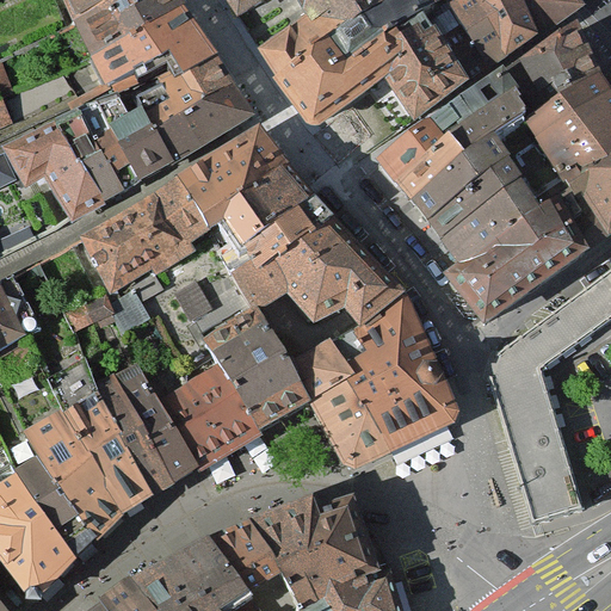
[(0,0),(0,4),(8,0),(56,0),(72,30),(125,0),(0,0)]
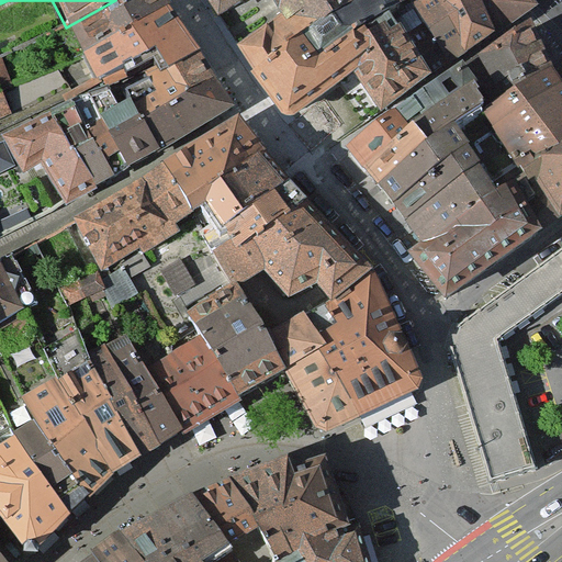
[(87,65),(172,26),(157,0),(115,0),(66,27),(87,65)]
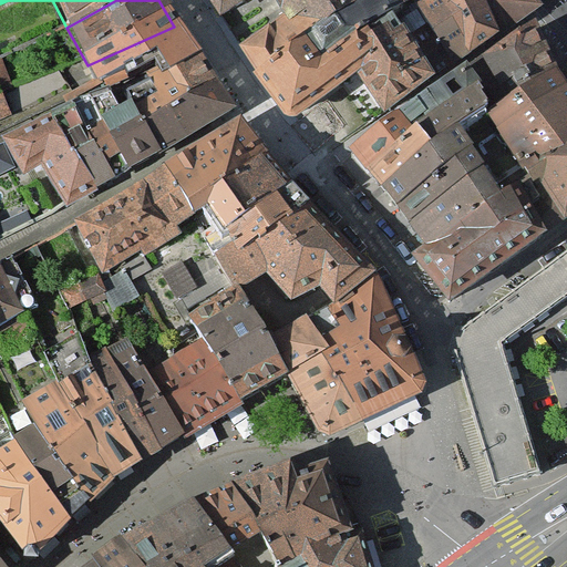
[(212,0),(224,18),(251,0),(279,0),(288,11),(309,0),(212,0)]
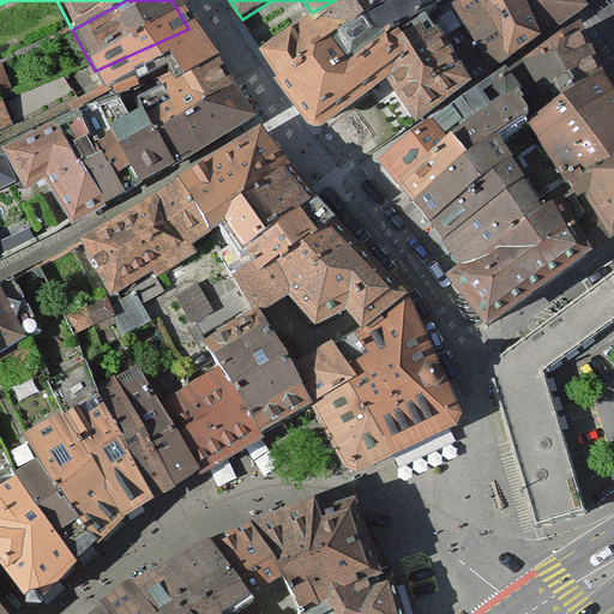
[(335,0),(312,12),(259,49),(309,118),(323,120),(385,70),(434,31),(422,13),(435,5),(432,0),(335,0)]
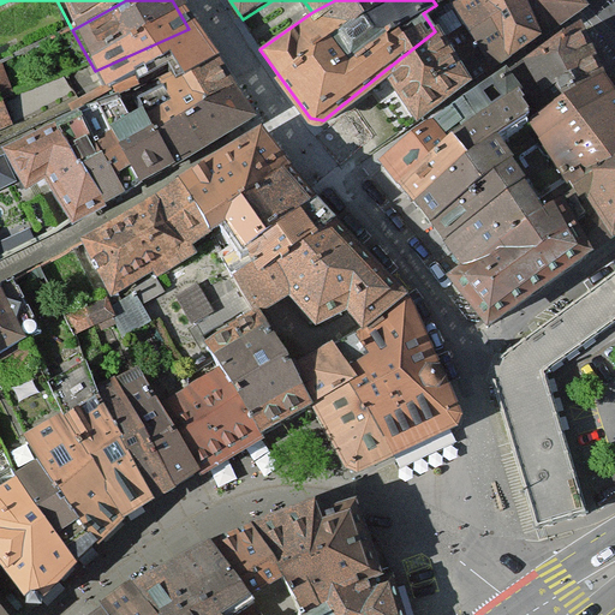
[(447,0),(460,25),(487,65),(509,51),(481,0),(447,0)]
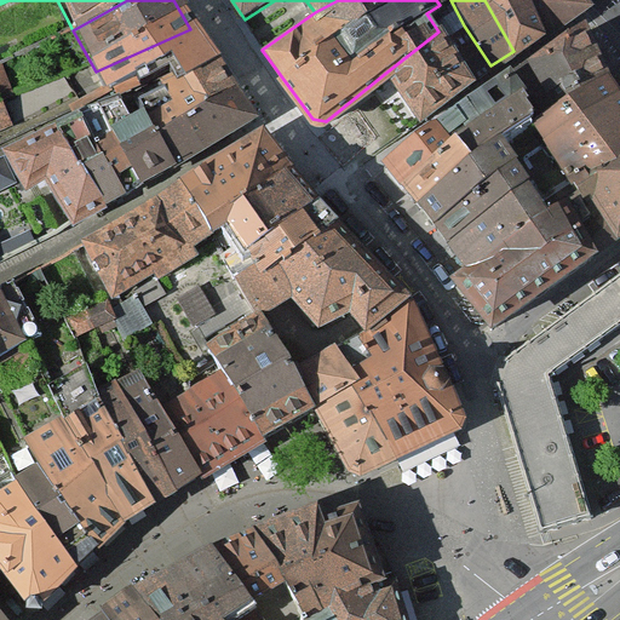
[(484,0),(514,51),(541,34),(526,0),(484,0)]
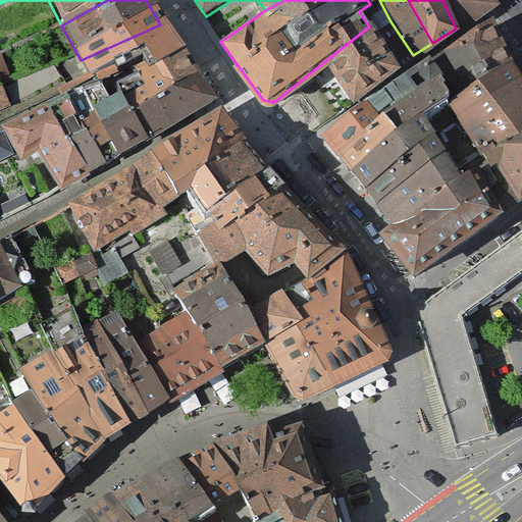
[(442,0),(456,29),(489,4),(484,0),(442,0)]
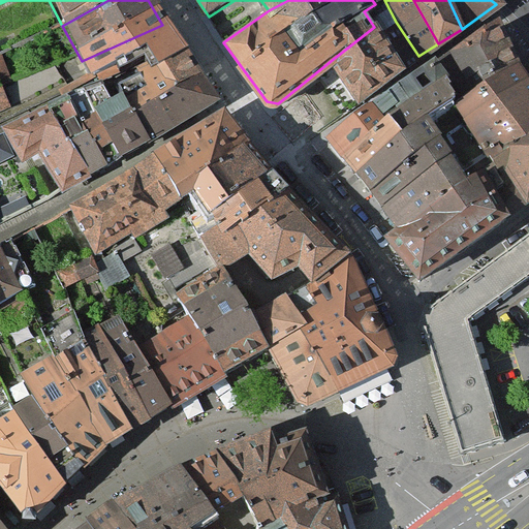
[(378,33),(401,70),(418,56),(396,22),(378,33)]
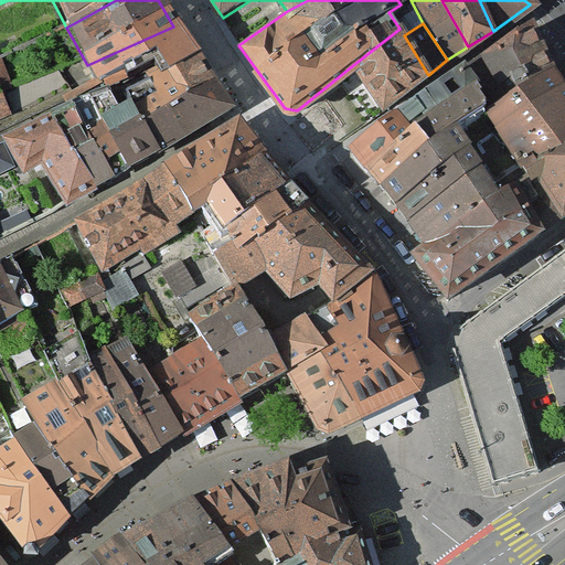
[(157,71),(163,82),(199,66),(173,27),(87,65),(99,89),(157,71)]
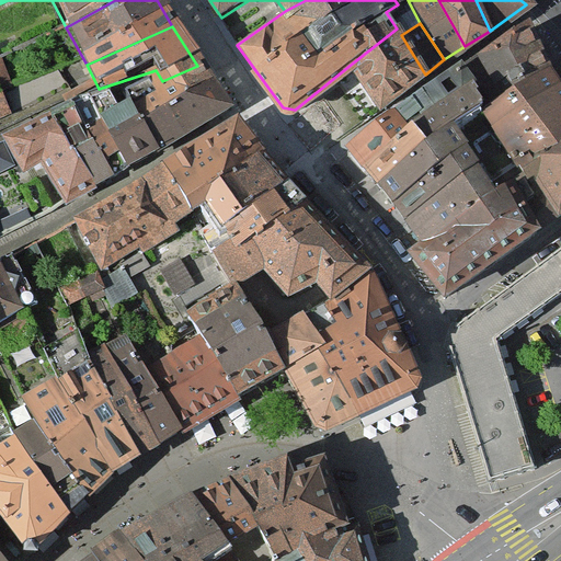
[(397,29),(352,64),(380,106),(425,75),(401,35),(397,29)]
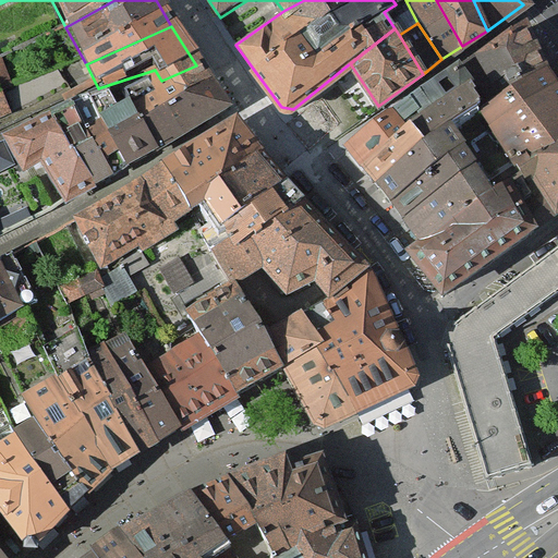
[(487,121),(555,74),(530,34),(456,75),(475,102),(487,121)]
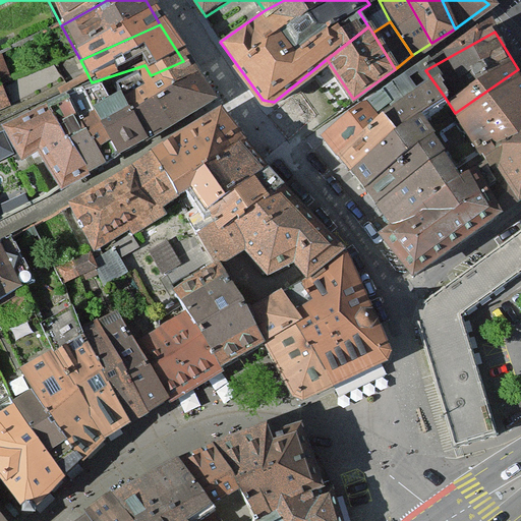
[(0,83),(12,79),(2,53),(0,53),(0,83)]
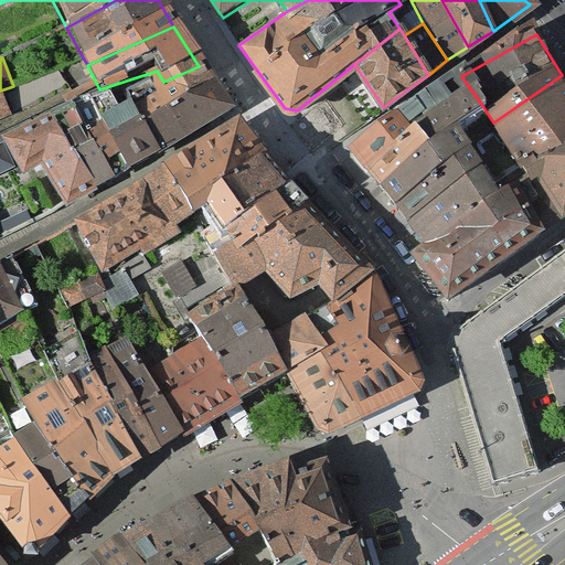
[(126,100),(159,149),(230,109),(199,66),(163,82),(126,100)]
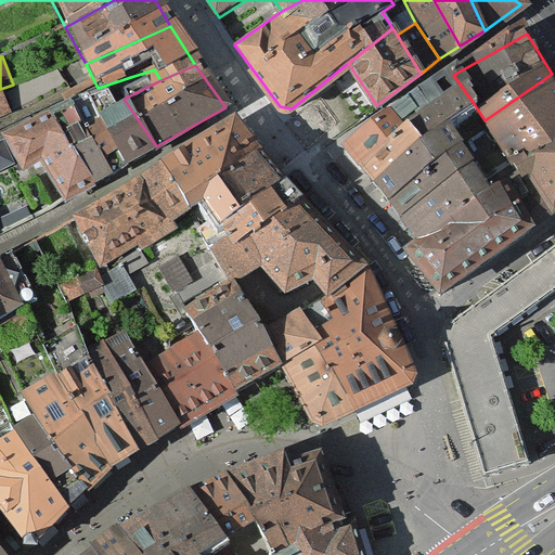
[(485,120),(455,143),(485,193),(501,182),(531,224),(554,206),(554,77),(552,74),(485,120)]
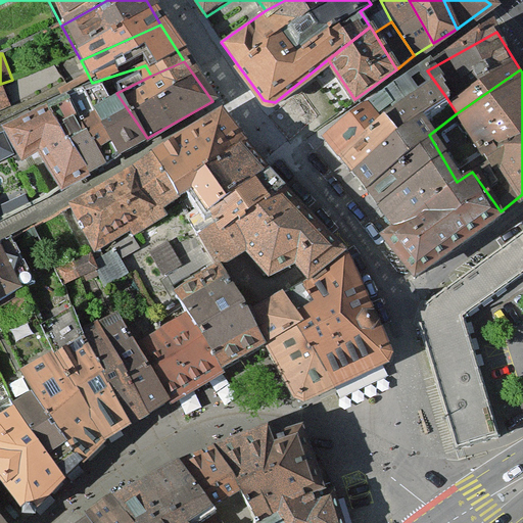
[(427,70),(328,143),(348,165),(445,96),(427,70)]
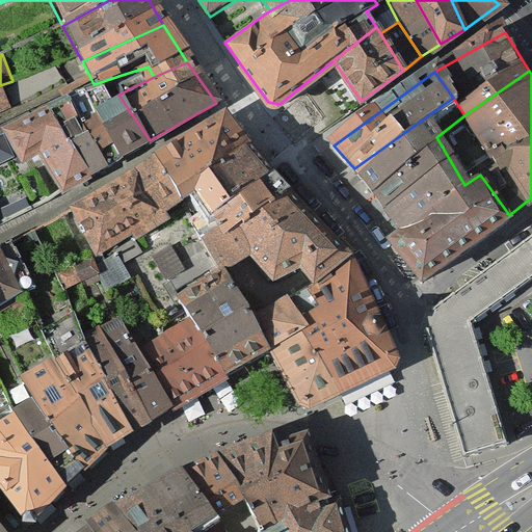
[(2,88),(0,88),(0,112),(10,109),(2,88)]
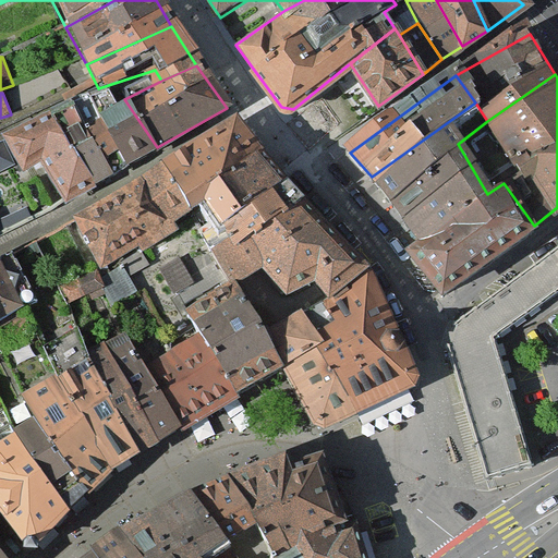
[(124,99),(91,108),(119,150),(128,165),(157,147),(124,99)]
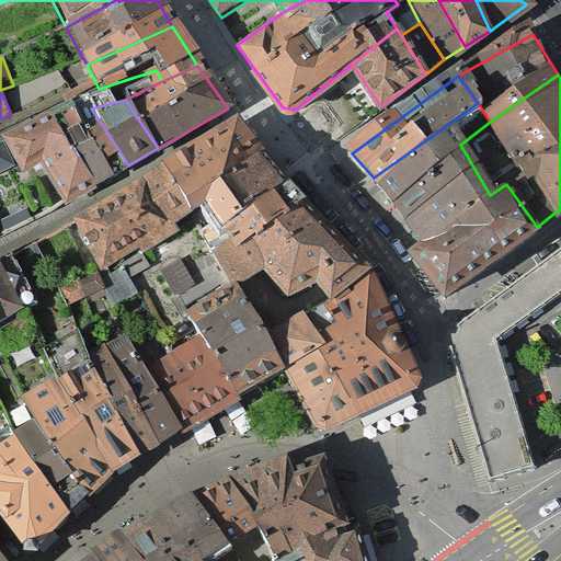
[(478,103),(374,178),(390,199),(460,145),(490,122),(478,103)]
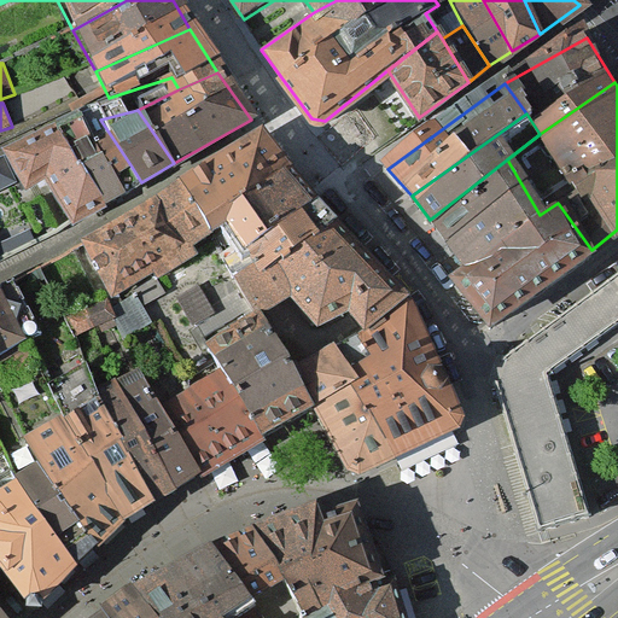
[(81,123),(116,175),(132,167),(100,120),(81,123)]
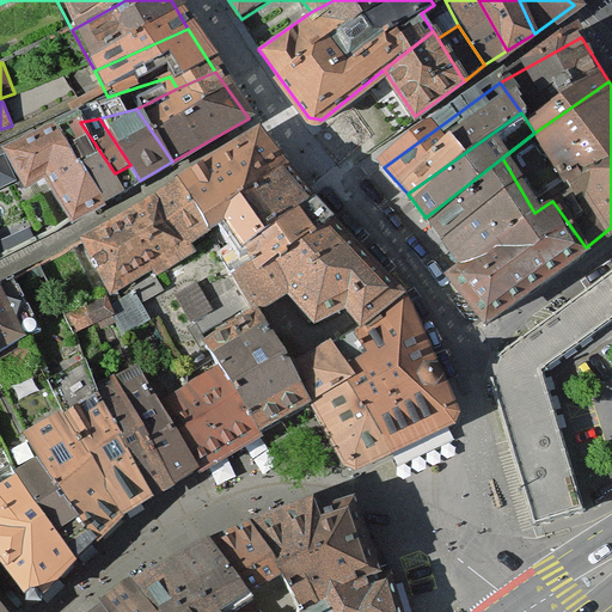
[(53,134),(101,202),(124,189),(115,173),(80,122),(53,134)]
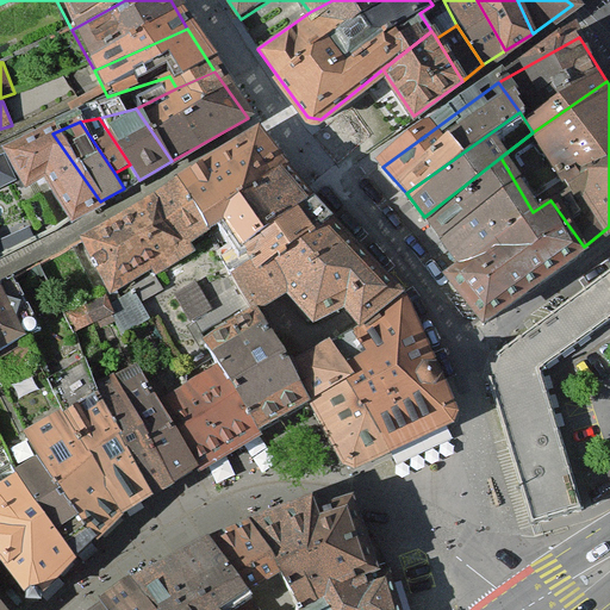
[(0,257),(0,256),(0,186),(20,176),(25,188),(45,176),(70,217),(100,201),(53,134),(0,160),(0,257)]
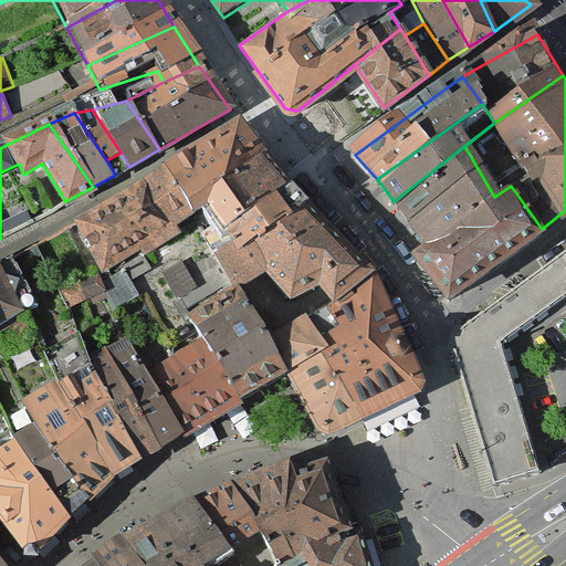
[(215,188),(266,154),(247,127),(170,173),(194,213),(209,203),(215,188)]
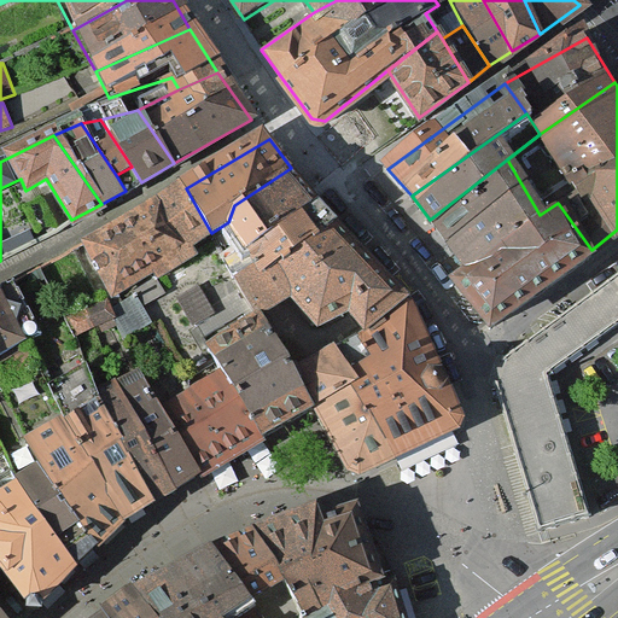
[(507,159),(430,220),(468,269),(540,215),(507,159)]
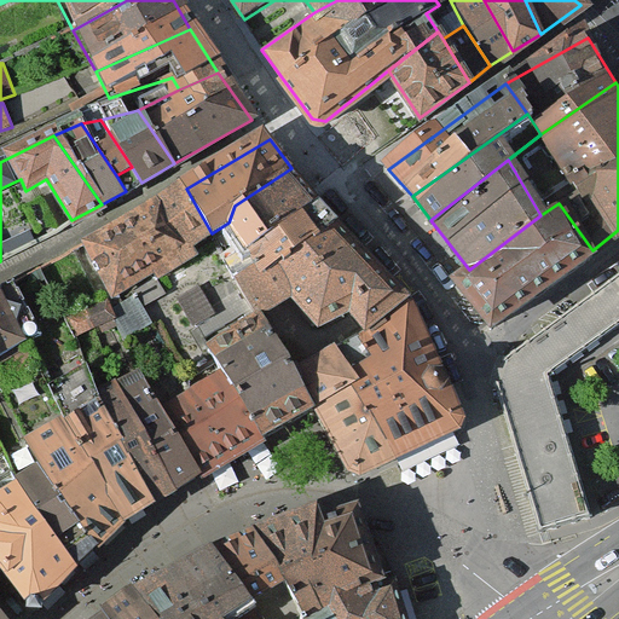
[(318,202),(291,168),(235,206),(229,223),(247,259),(318,202)]
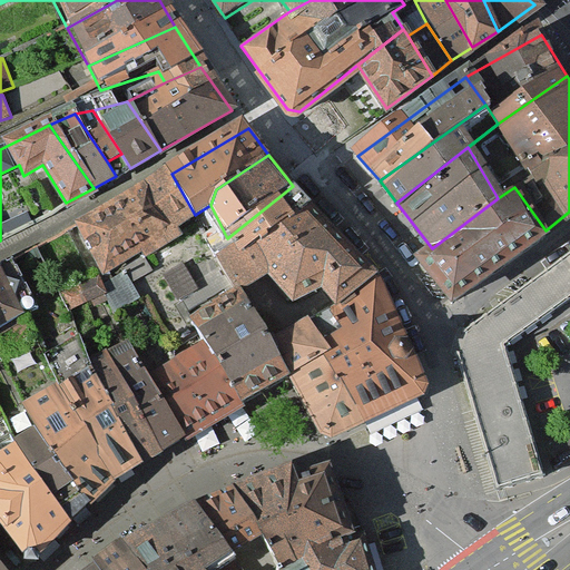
[(76,227),(101,272),(139,249),(144,257),(183,236),(177,226),(195,215),(172,174),(76,227)]
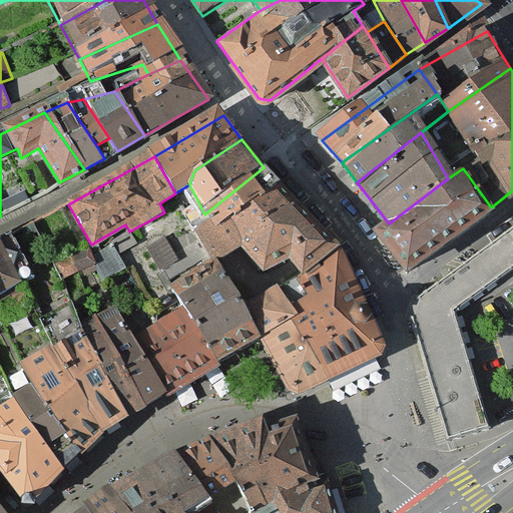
[(279,184),(264,167),(204,214),(219,230),(279,184)]
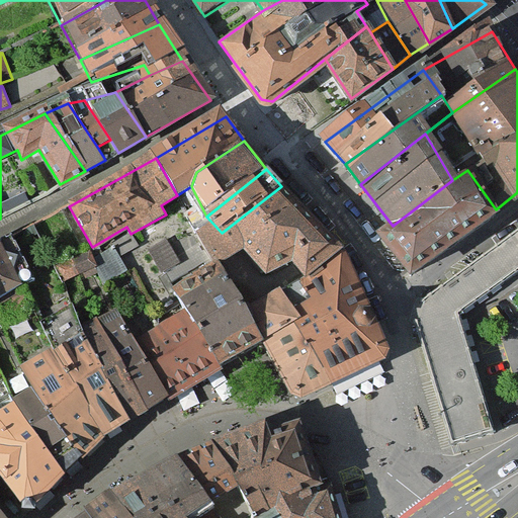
[(410,272),(496,209),(467,170),(452,180),(393,226),(382,234),(410,272)]
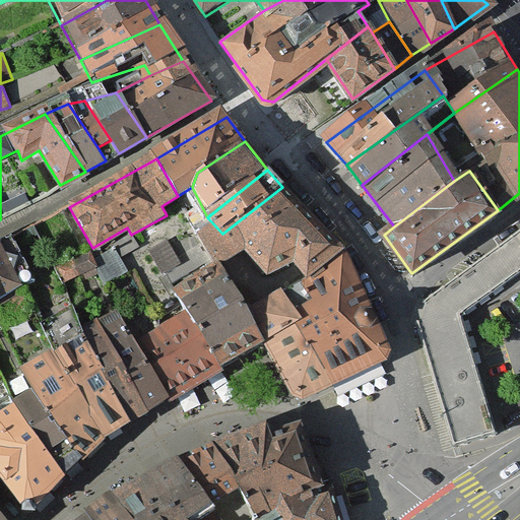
[(340,250),(282,187),(222,234),(207,217),(192,187),(178,196),(211,254),(245,246),(268,272),(294,257),(309,275),(340,250)]
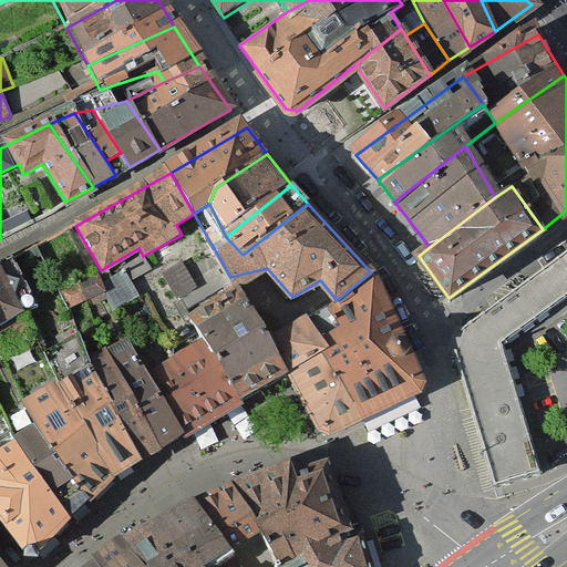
[(0,225),(0,226),(4,235),(30,222),(26,213),(0,225)]
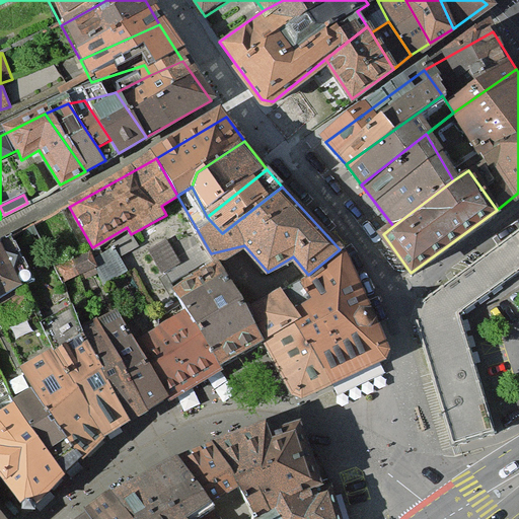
[(494,431),(460,313),(518,270),(518,230),(424,300),(422,313),(421,328),(427,351),(453,443),(494,431)]
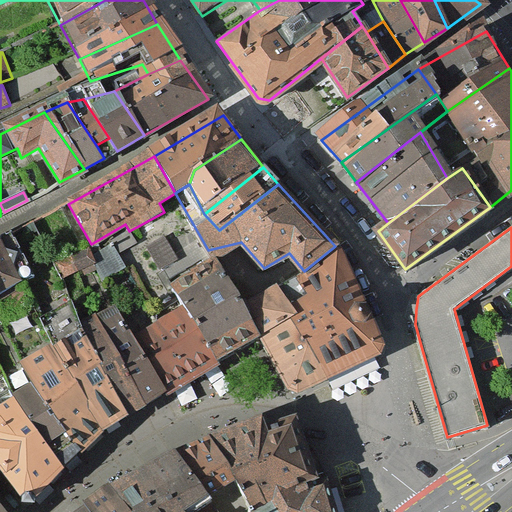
[(12,237),(0,243),(0,297),(34,279),(12,237)]
